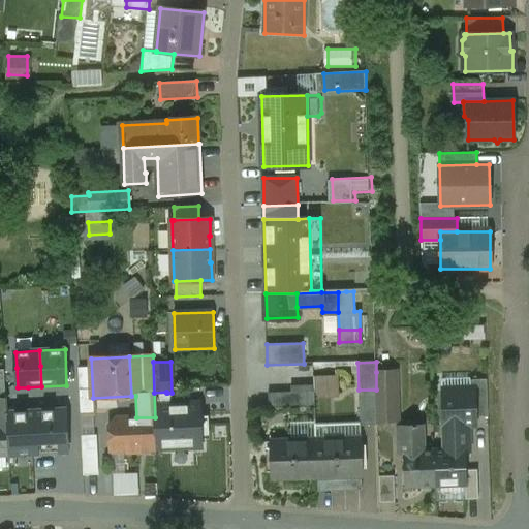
[(376,372),(376,390),(377,422),(398,422),(396,372),(376,372)]
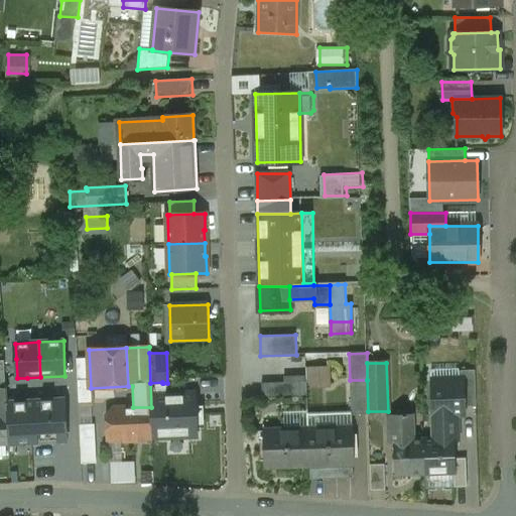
[(329,368),(310,368),(310,383),(329,382),(329,368)]
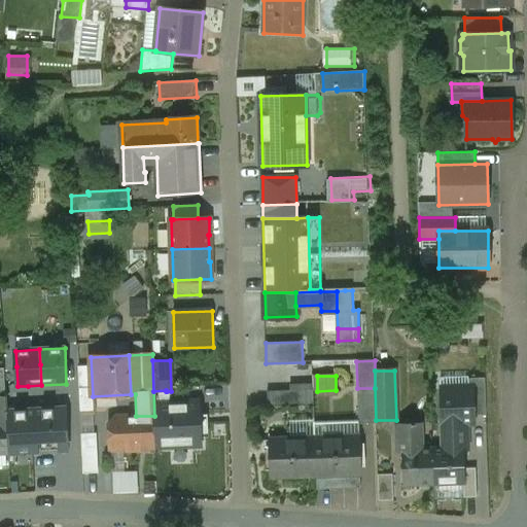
[(485,379),(468,380),(468,390),(472,390),(473,417),(487,417),(485,379)]
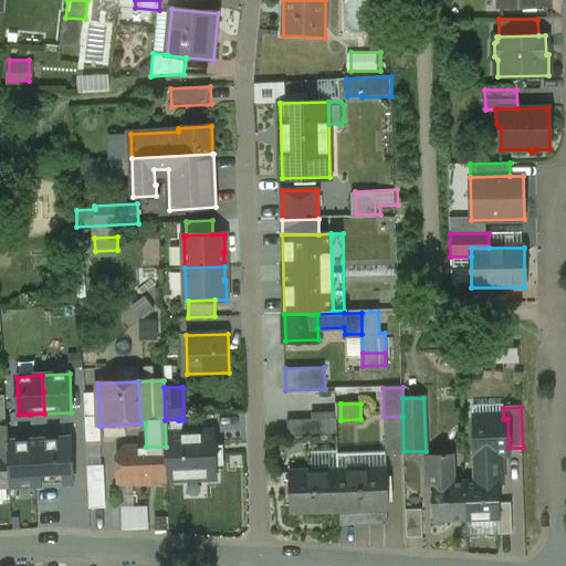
[(404,451),(402,417),(384,417),(385,456),(404,456),(404,451)]
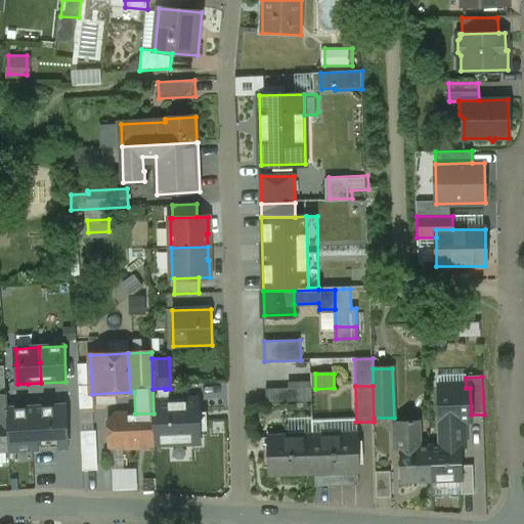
[(165,388),(153,389),(154,413),(167,412),(166,389),(165,389),(165,388)]
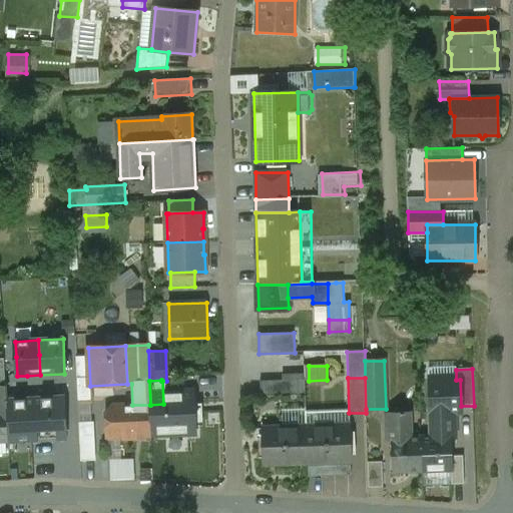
[(292,380),(260,382),(261,397),(292,396),(292,380)]
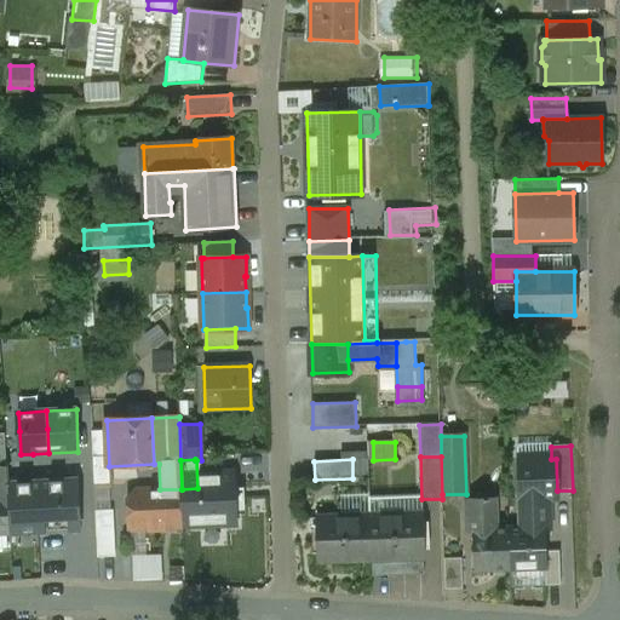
[(368,459),(352,459),(352,478),(369,477),(368,459)]
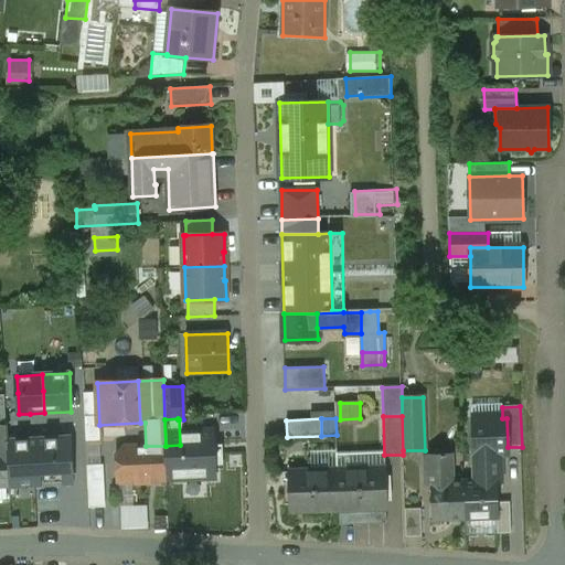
[(502,418),(472,419),(473,456),(500,455),(508,455),(508,447),(507,418),(502,418)]
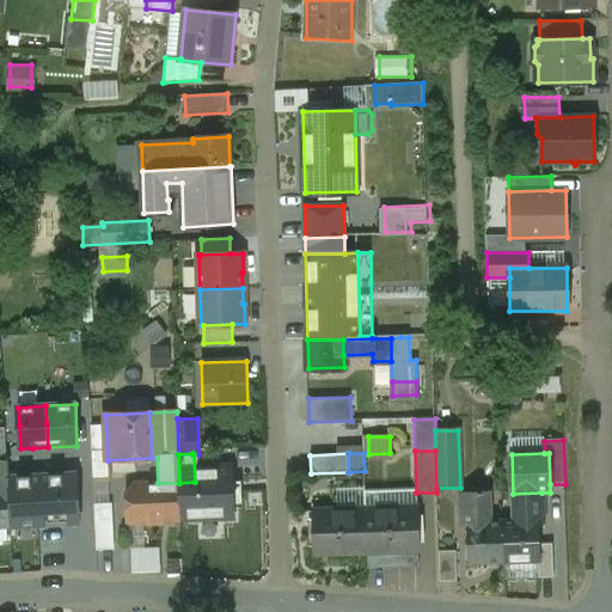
[(0,527),(10,527),(7,478),(6,460),(0,460),(0,527)]
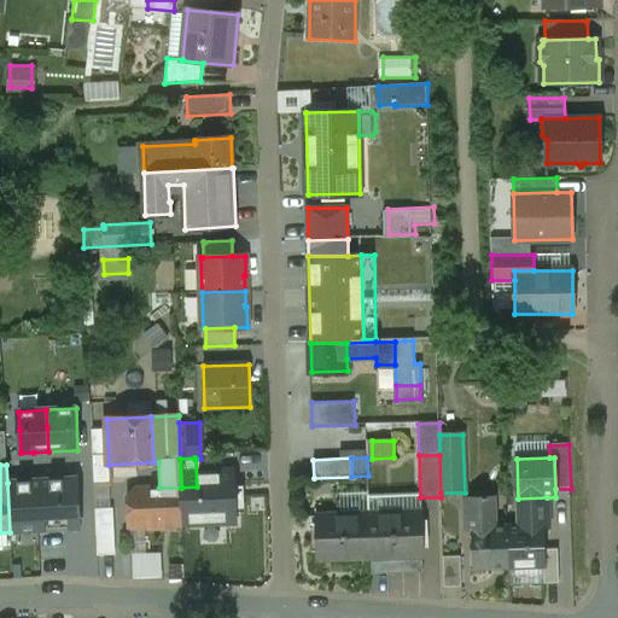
[(242,478),(208,479),(208,487),(210,487),(211,524),(215,524),(219,528),(237,526),(240,523),(243,523),(243,519),(242,494),(242,478)]
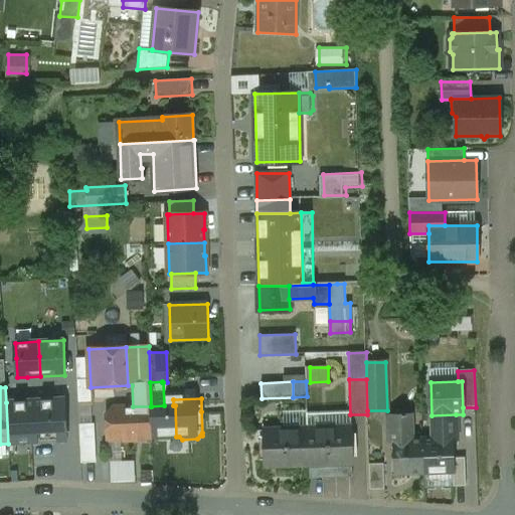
[(18,401),(6,402),(8,444),(66,441),(64,399),(18,401)]
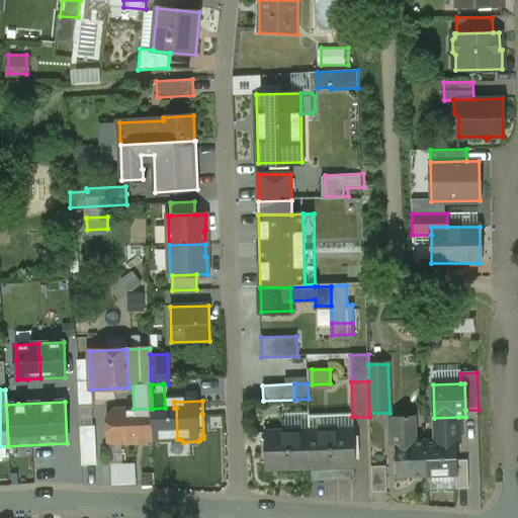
[(165,408),(152,409),(153,440),(177,439),(176,408),(174,408),(165,408)]
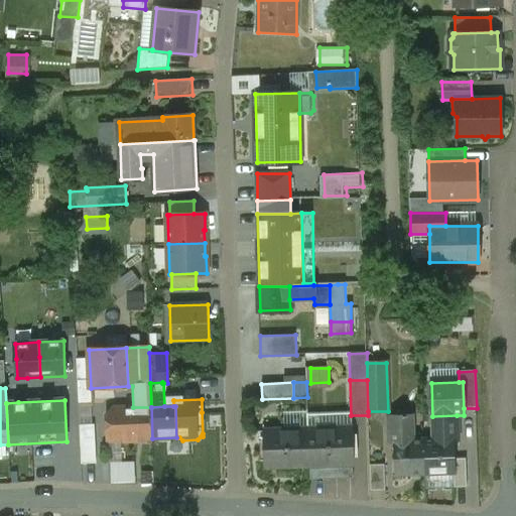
[(133,407),(114,408),(107,416),(108,440),(122,439),(125,442),(136,441),(139,439),(152,438),(151,407),(133,407)]
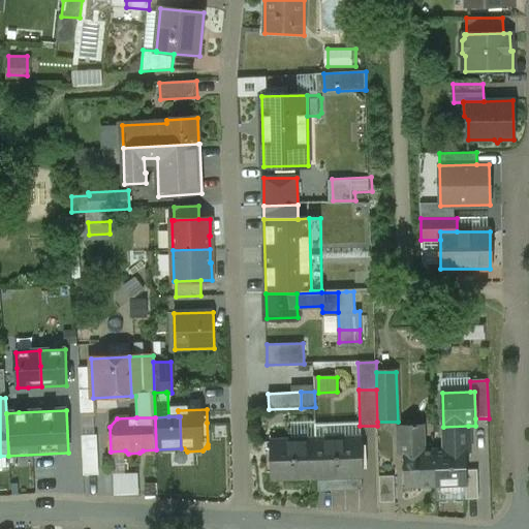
[(468,426),(443,427),(443,452),(462,450),(462,454),(468,453),(468,426)]
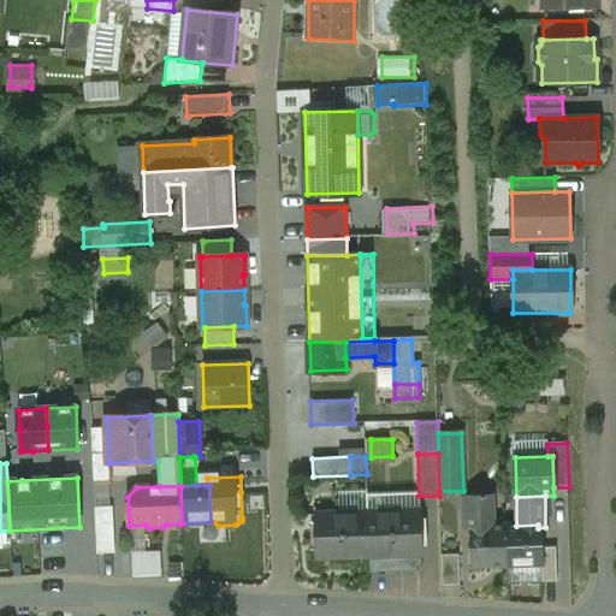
[(491,497),(463,498),(463,529),(469,529),(469,527),(492,526),(491,497)]
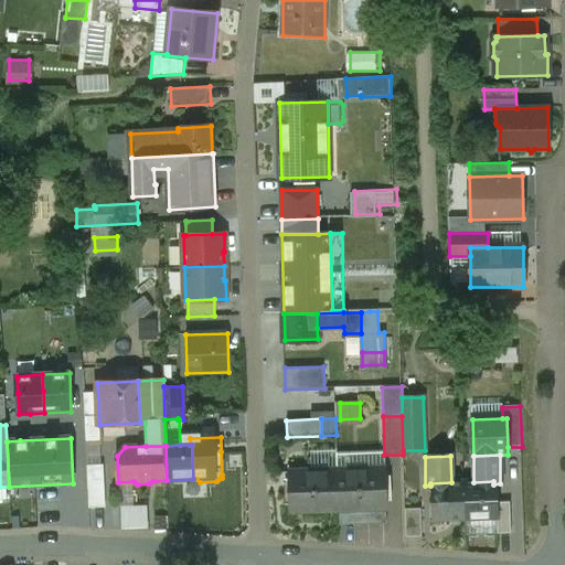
[(104,465),(87,466),(89,508),(105,508),(104,465)]
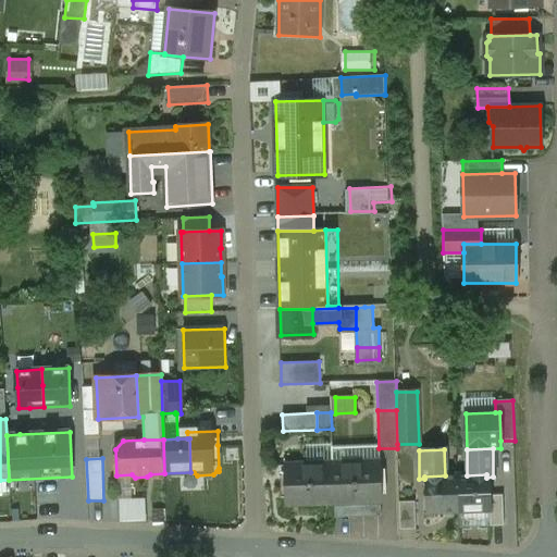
[(380,462),(333,463),(332,463),(334,503),(335,518),(381,516),(381,502),(382,502),(381,461),(380,461),(380,462)]
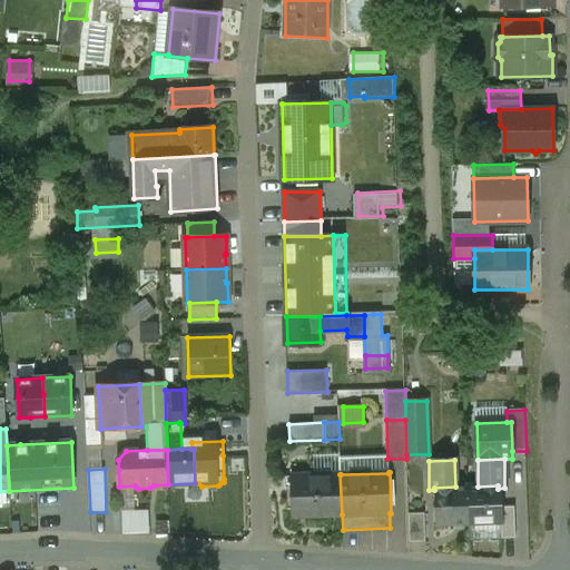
[(340,474),(292,477),(292,475),(291,475),(293,517),(294,516),(341,514),(342,514),(340,474)]
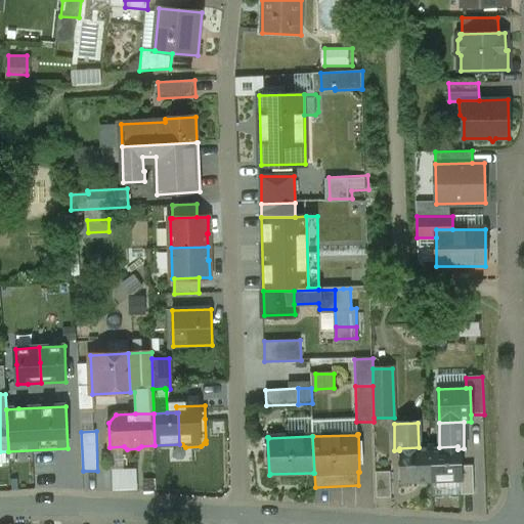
[(439,447),(430,447),(431,483),(459,483),(457,449),(457,446),(439,447)]
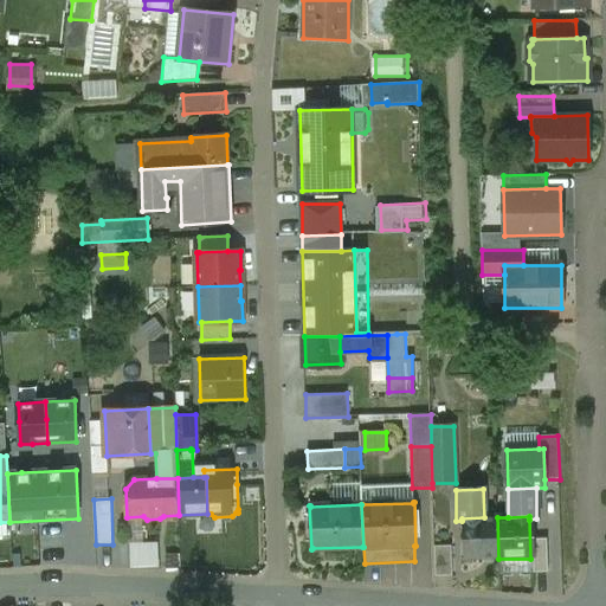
[(484,517),(462,519),(462,521),(463,559),(498,559),(497,517),(484,517)]
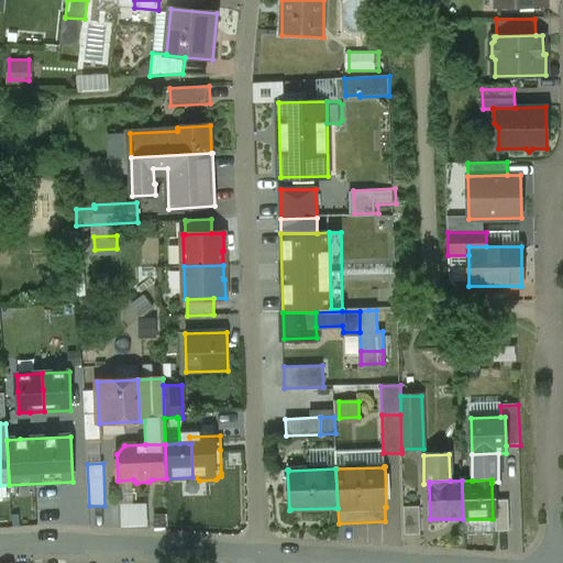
[(124,503),(124,525),(150,526),(151,503),(124,503)]
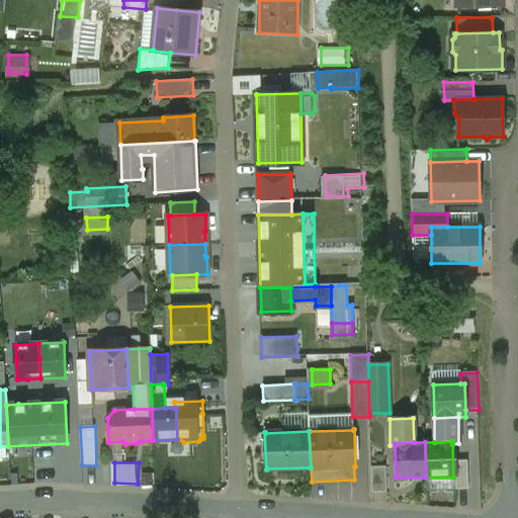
[(385,465),(371,466),(372,492),(386,492),(385,465)]
